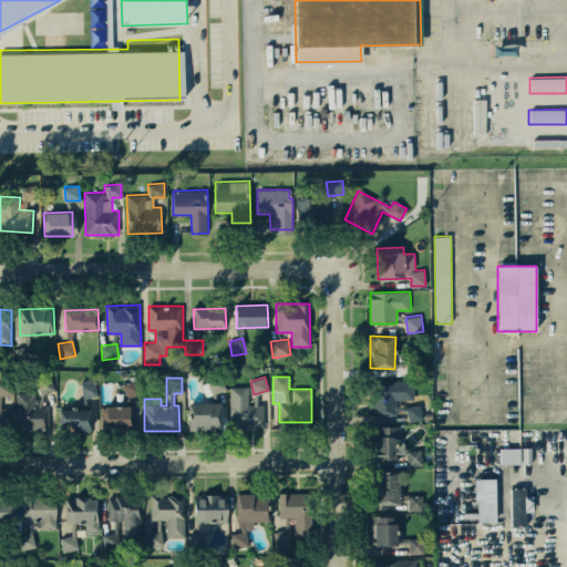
[(95,379),(81,380),(82,398),(96,397),(95,379)]
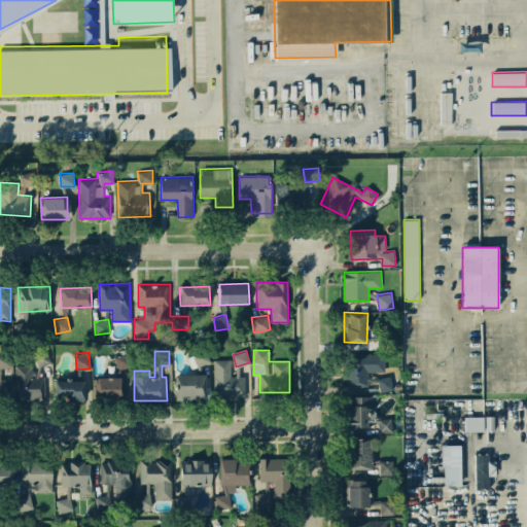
[(45,375),(40,375),(39,364),(49,364),(49,353),(35,354),(35,363),(15,364),(15,401),(45,401),(45,375)]
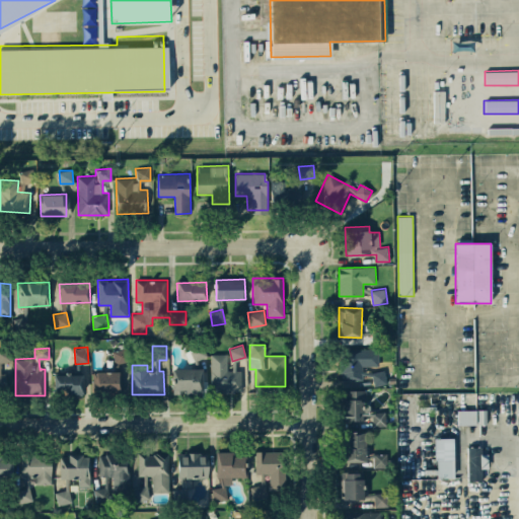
[(362,379),(362,366),(379,365),(379,348),(341,349),(341,380),(362,379)]
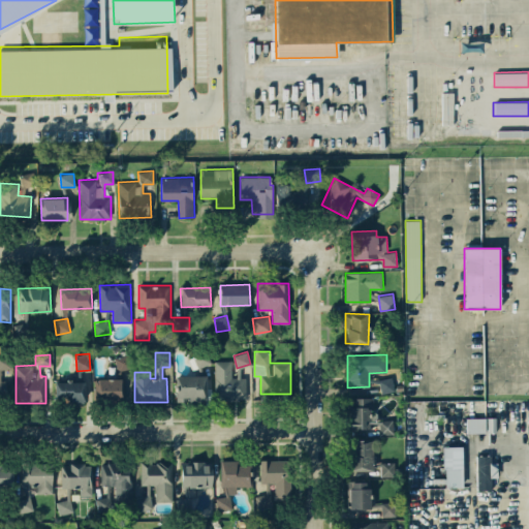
[(115,359),(117,370),(129,367),(126,355),(115,359)]
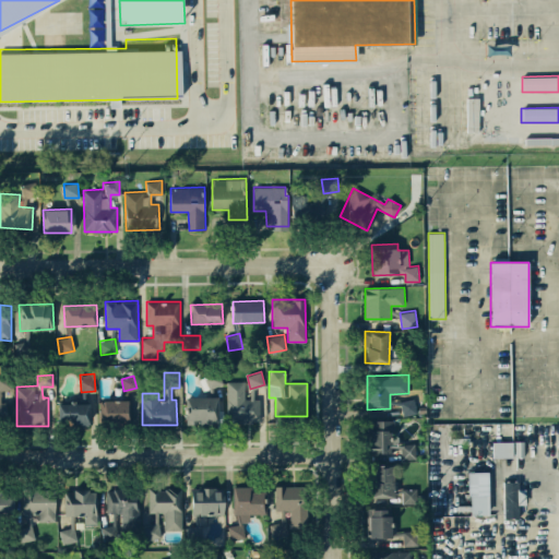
[(245,381),(227,381),(227,423),(260,423),(261,399),(245,399),(245,381)]
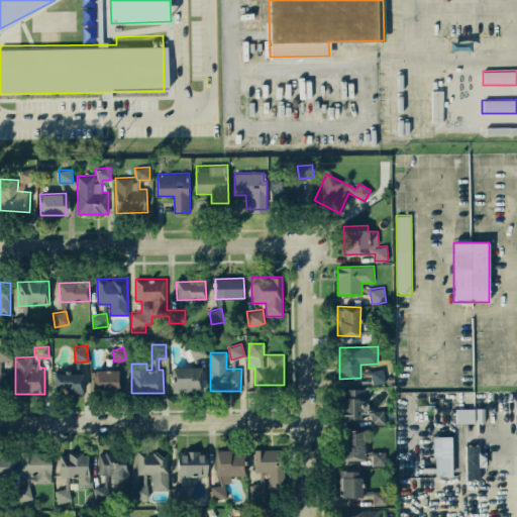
[(172,367),(172,393),(203,393),(204,368),(172,367)]
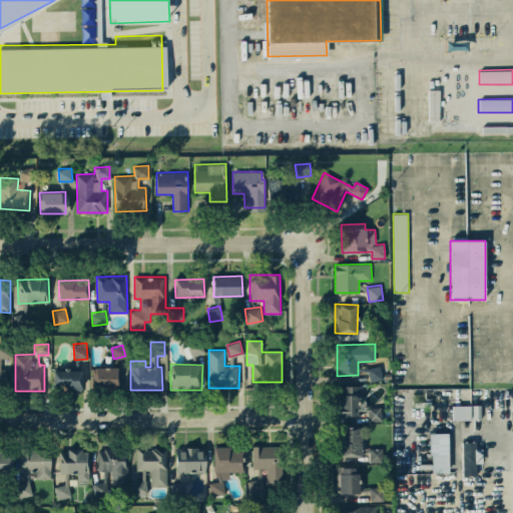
[(370,382),(383,379),(381,365),(367,368),(370,382)]
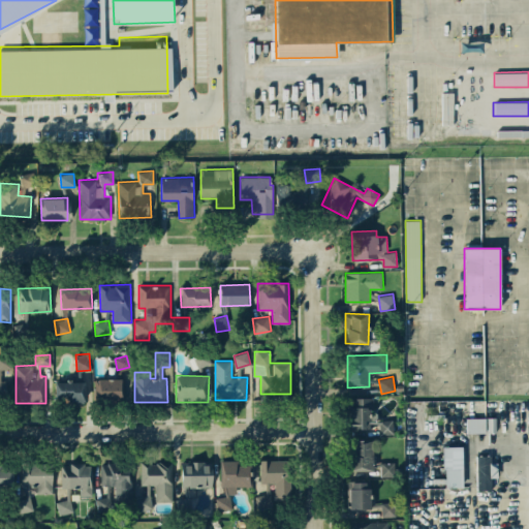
[(96,400),(125,399),(124,378),(95,379),(96,400)]
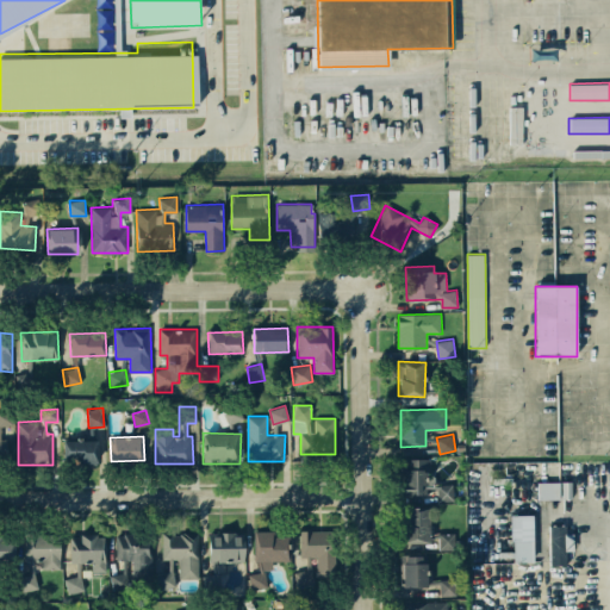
[(99,462),(99,439),(63,440),(63,464),(99,462)]
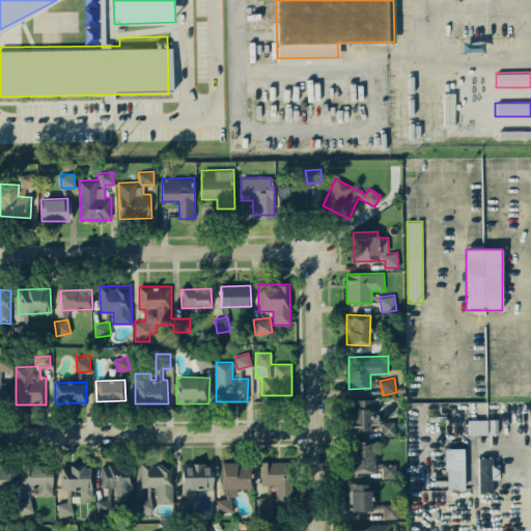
[(348,398),(347,430),(371,431),(371,424),(376,424),(378,399),(348,398)]
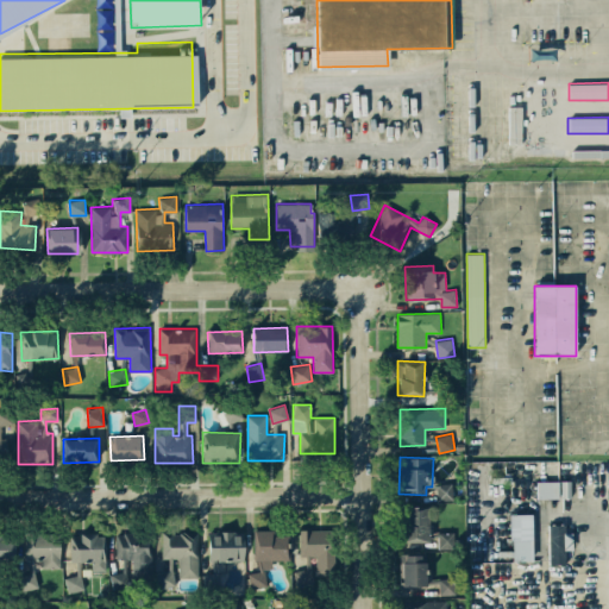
[(538,497),(572,497),(572,481),(537,481),(538,497)]
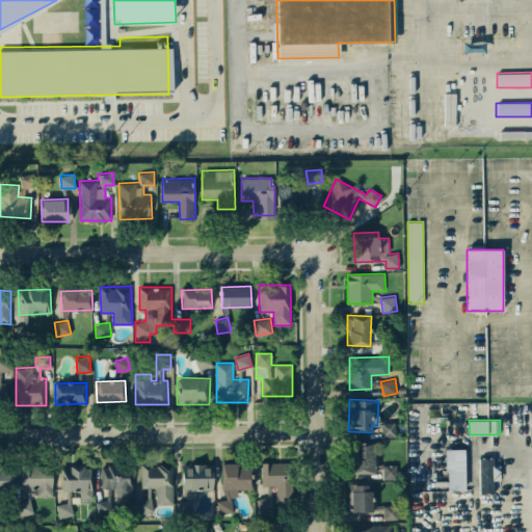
[(381,423),(382,437),(397,435),(395,422),(381,423)]
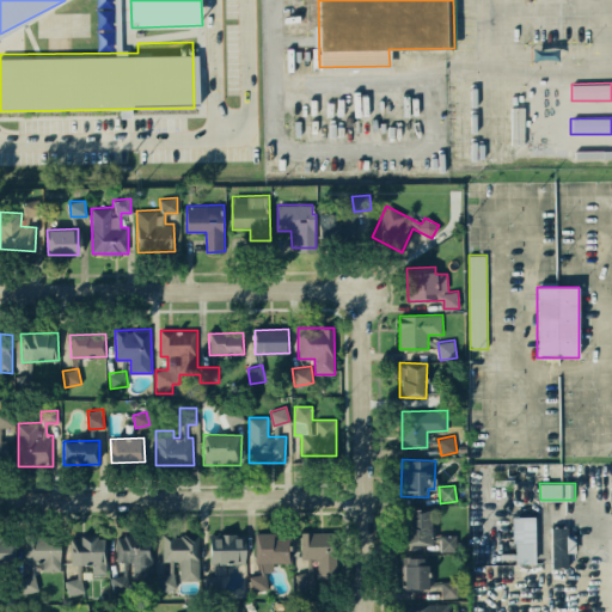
[(396,522),(397,544),(434,543),(433,510),(402,512),(402,522),(396,522)]
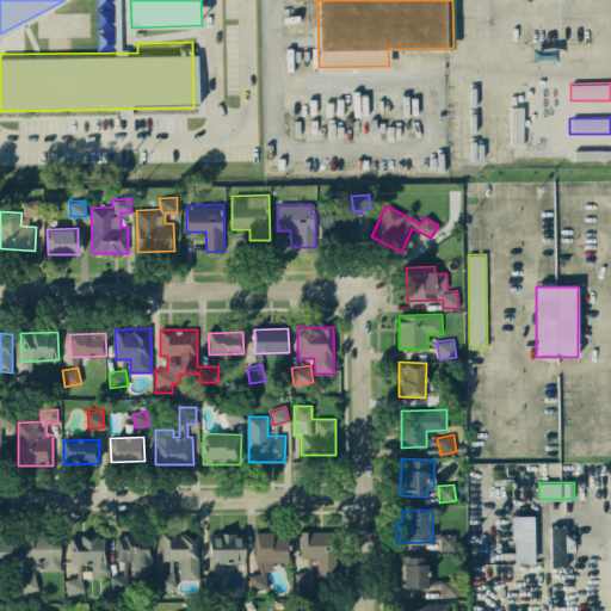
[(513,562),(537,562),(536,516),(512,516),(513,562)]
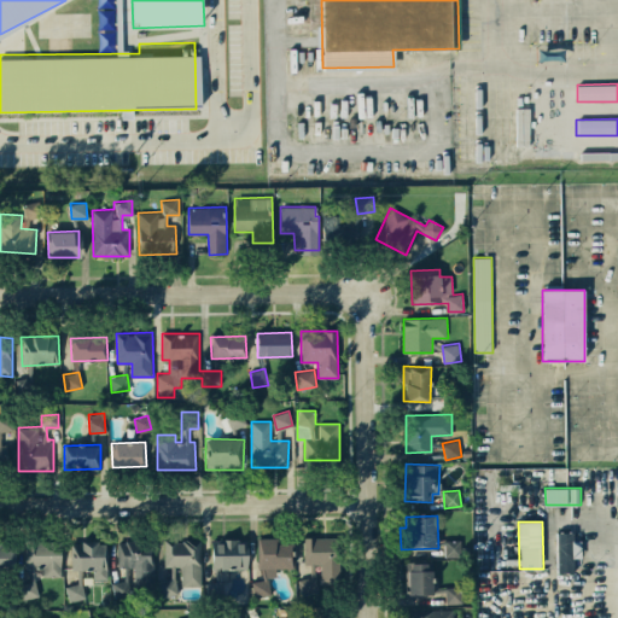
[(558,572),(581,571),(579,542),(573,542),(573,531),(557,532),(558,572)]
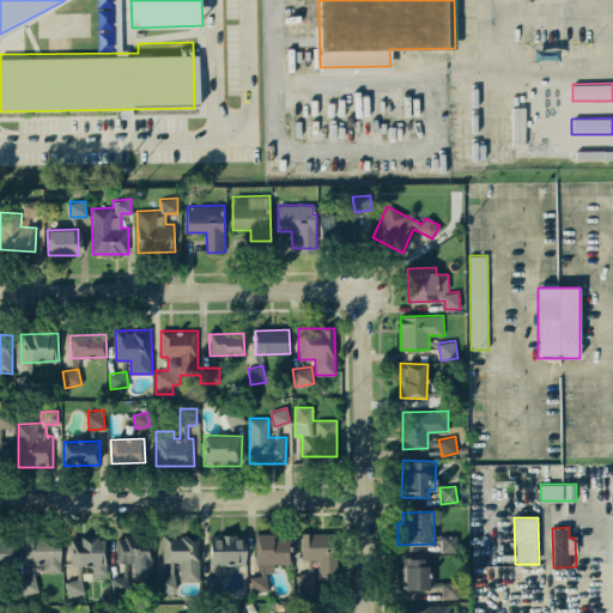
[(290,538),(275,538),(275,533),(256,533),(256,572),(274,572),(274,563),(290,563),(290,538)]
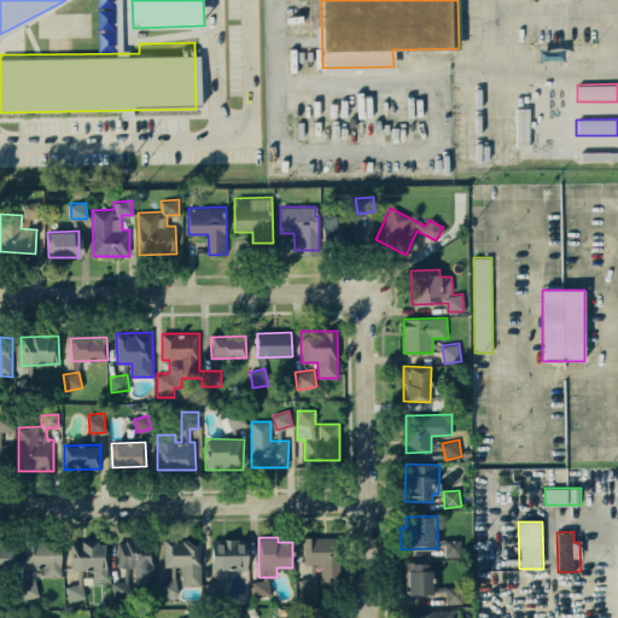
[(338,537),(304,537),(303,564),(321,564),(321,584),(337,584),(338,537)]
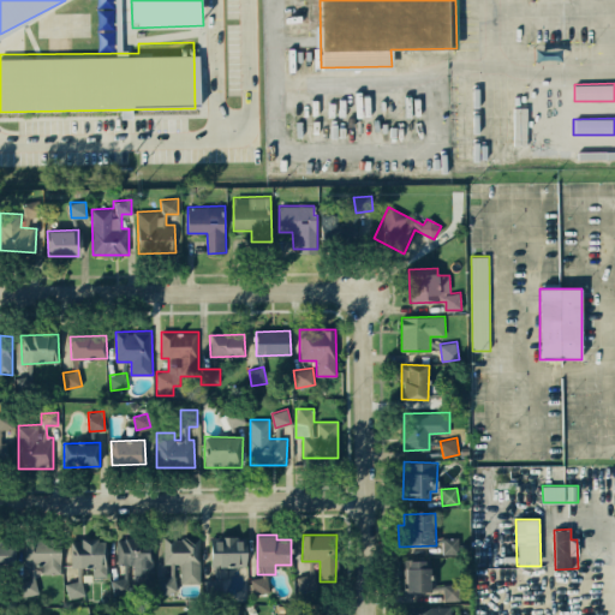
[(163,538),(163,563),(180,563),(180,584),(202,583),(201,537),(163,538)]
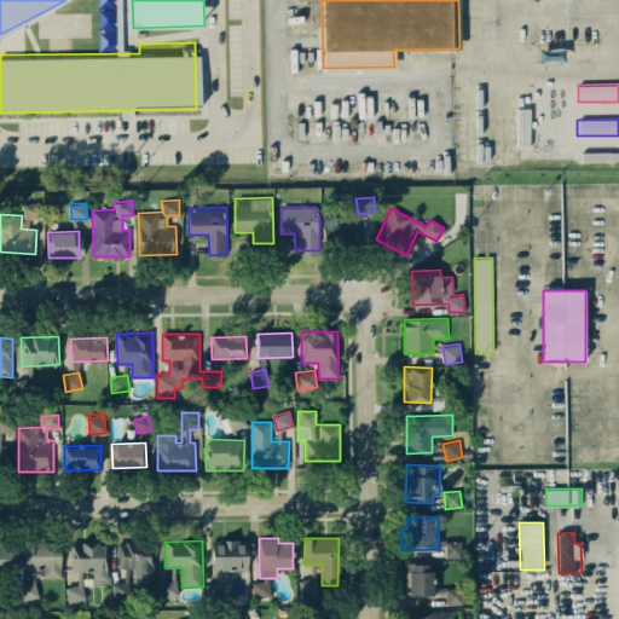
[(249,570),(248,541),(212,542),(212,571),(249,570)]
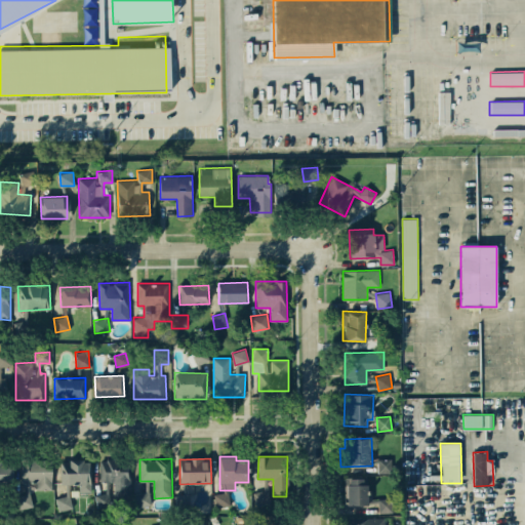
[(37,489),(52,489),(53,460),(21,459),(21,482),(37,482),(37,489)]
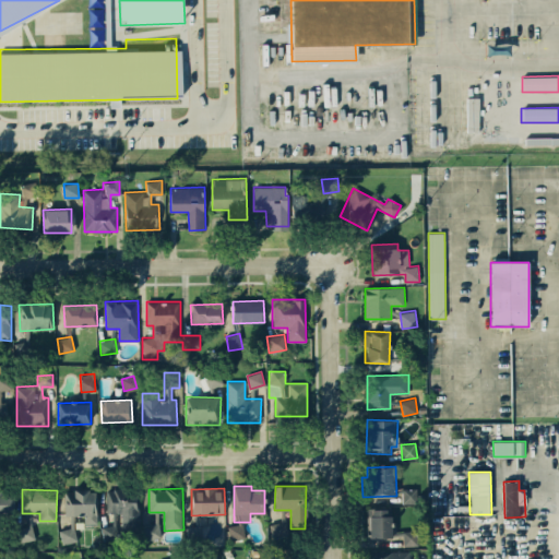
[(84,523),(97,523),(98,490),(64,489),(64,515),(84,515),(84,523)]
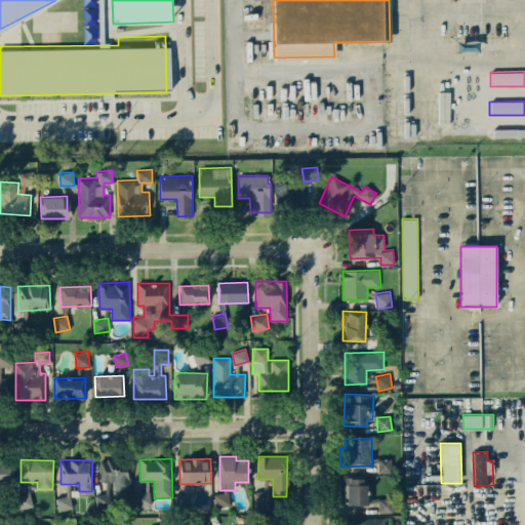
[(101,459),(99,481),(107,481),(106,494),(96,493),(95,507),(111,507),(112,498),(129,499),(130,459),(101,459)]
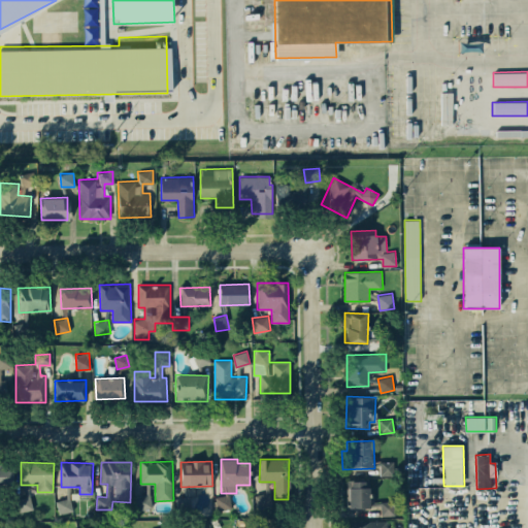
[(381,475),(394,475),(394,462),(380,462),(381,475)]
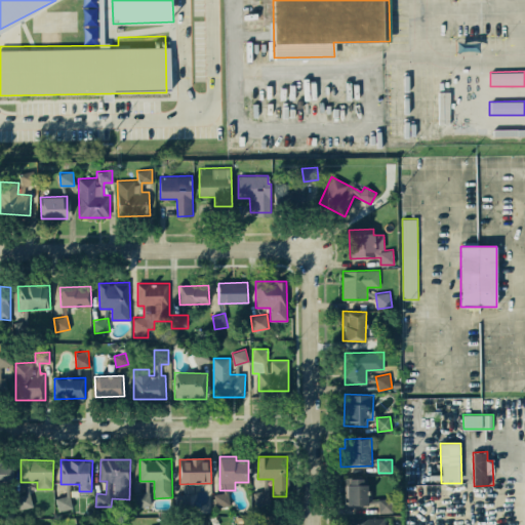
[(0,460),(0,481),(14,481),(14,460),(0,460)]
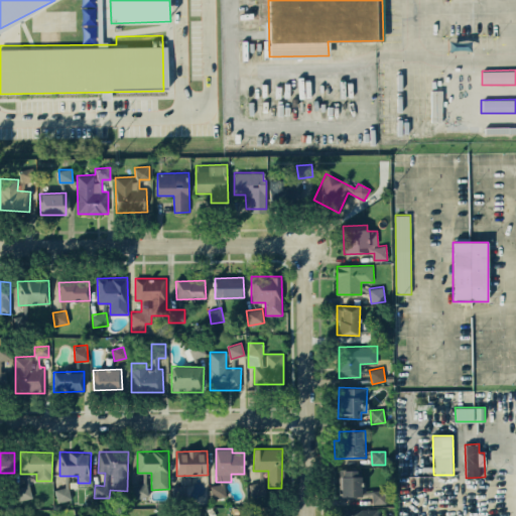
[(340,497),(363,496),(363,470),(339,470),(340,497)]
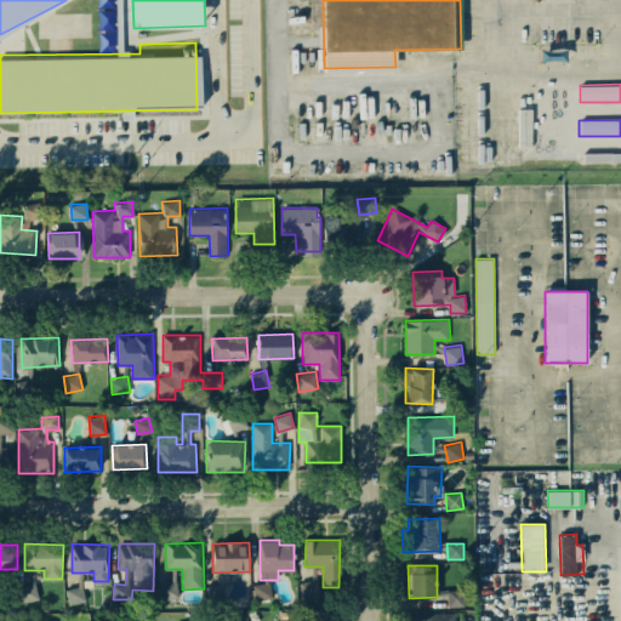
[(312,581),(301,581),(301,597),(319,597),(318,567),(312,568),(312,581)]
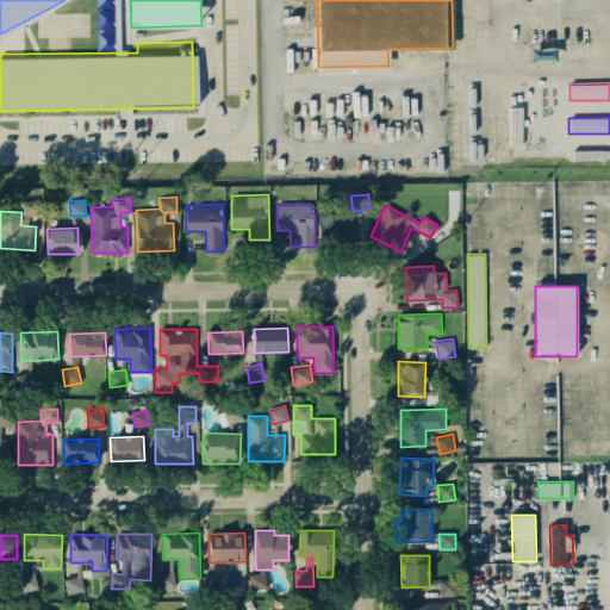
[(36,560),(30,561),(31,576),(19,576),(19,590),(37,590),(36,560)]
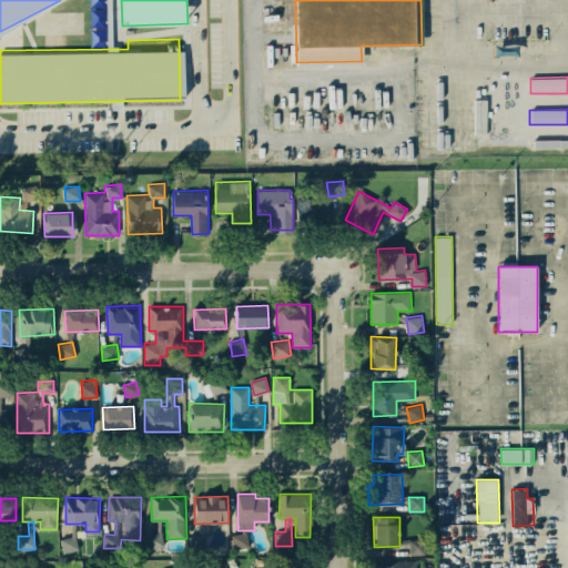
[(162,531),(146,534),(148,548),(163,547),(162,531)]
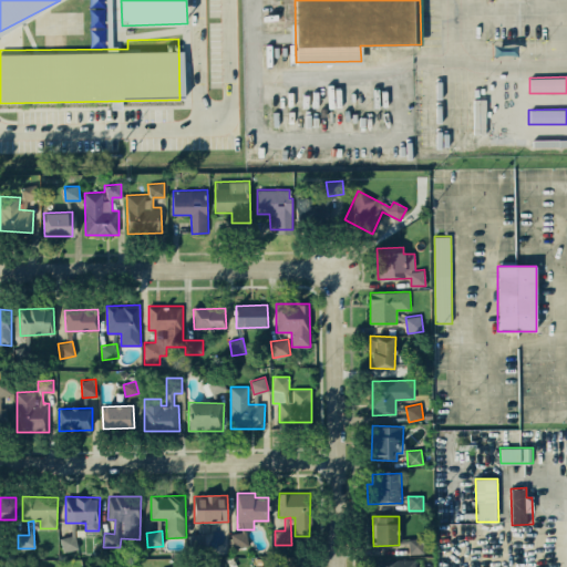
[(230,533),(233,548),(248,546),(247,531),(230,533)]
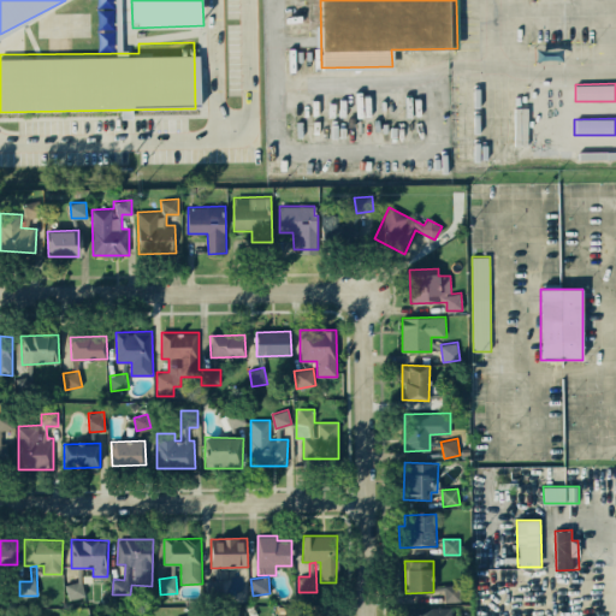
[(84,597),(82,581),(66,584),(69,599),(84,597)]
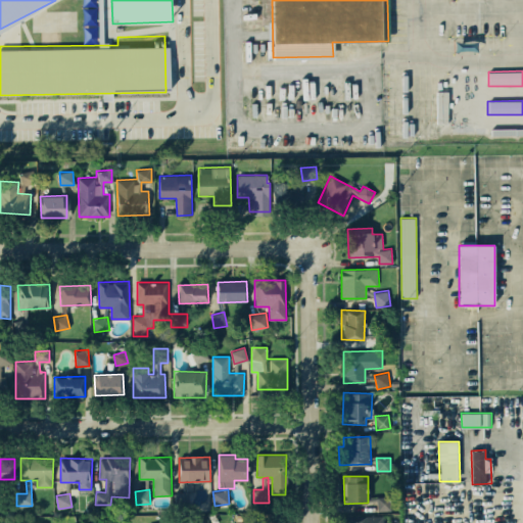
[(377,511),(391,511),(391,496),(377,496),(377,511)]
